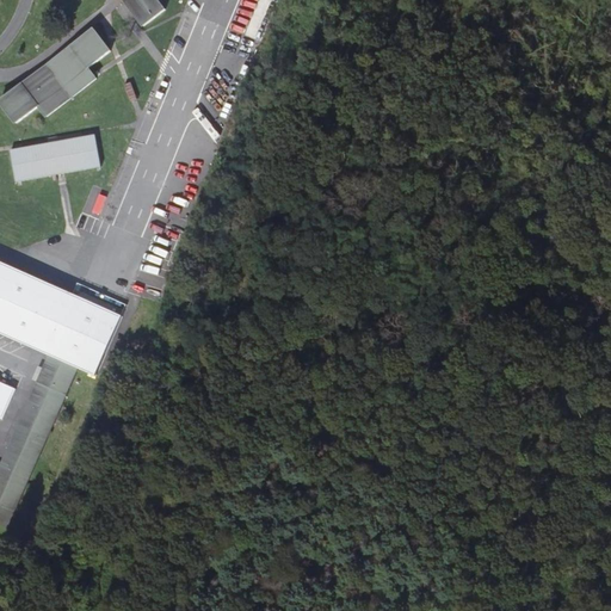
[(127,0),(129,2),(127,4),(144,26),(166,11),(158,0),(127,0)]
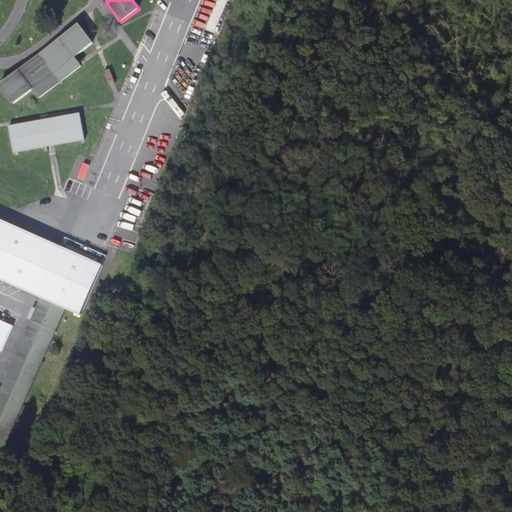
[(60,41),(57,43),(24,69),(21,71),(20,70),(0,85),(14,103),(33,89),(40,98),(81,66),(75,58),(93,43),(79,25),(59,40),(60,41)]
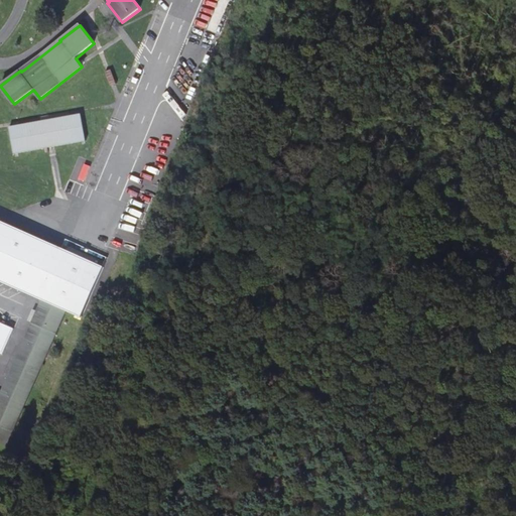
[(82,114),(9,127),(14,154),(86,141),(82,114)]
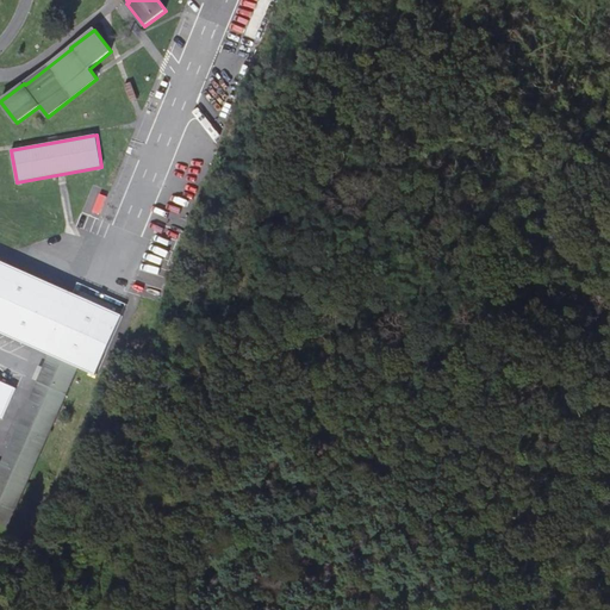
[(120,317),(0,263),(0,334),(50,356),(78,368),(94,375),(120,317)]
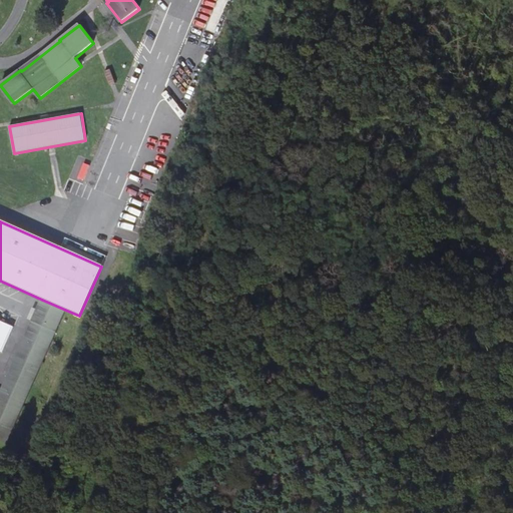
[(65,310),(42,300),(1,392),(0,391),(0,442),(5,445),(65,310)]
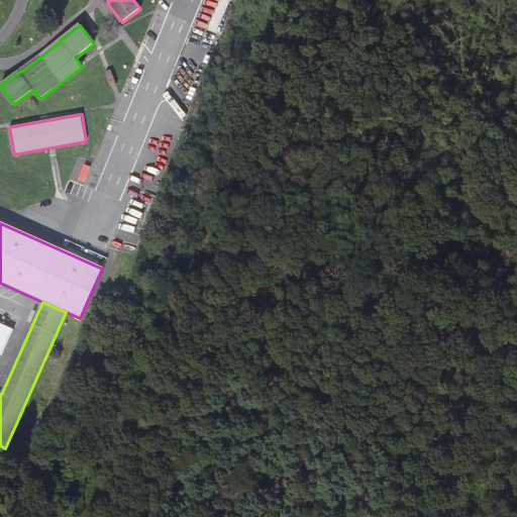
[(0,352),(4,354),(15,327),(0,321),(0,352)]
